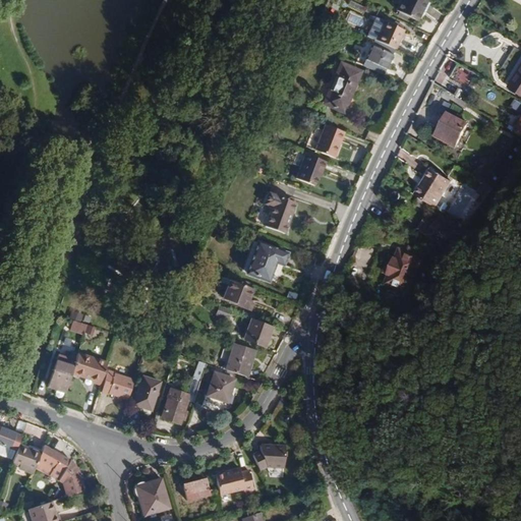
[(416,22),(421,11),(424,13),(429,4),(421,0),(399,0),(394,11),(416,22)]
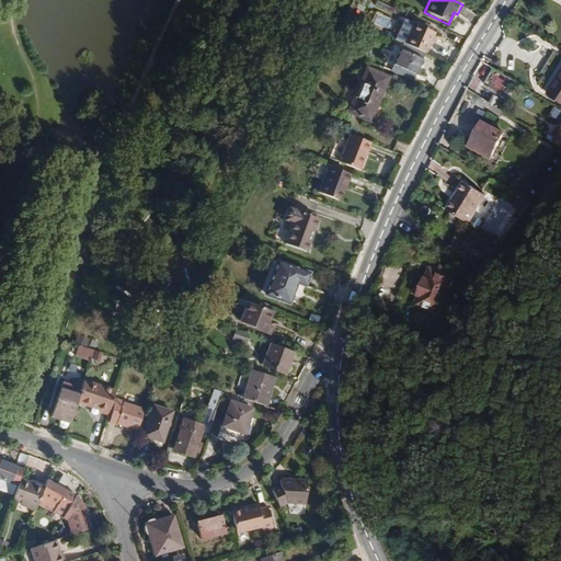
[(424,54),(433,33),(412,23),(403,45),(424,54)]
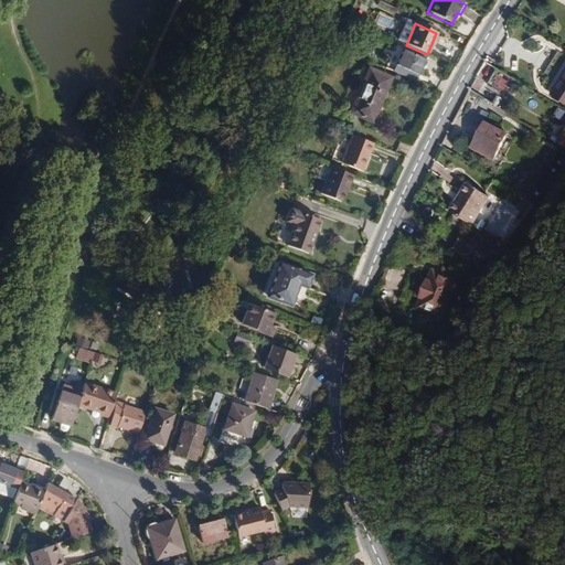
[(415,82),(427,54),(406,45),(404,44),(392,72),(415,82)]
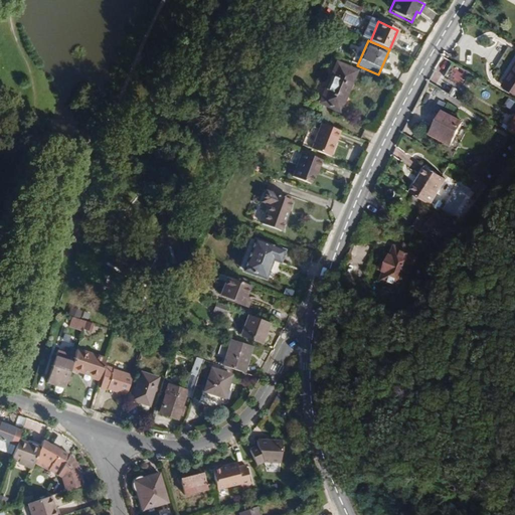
[(338,111),(354,72),(336,63),(319,103),(338,111)]
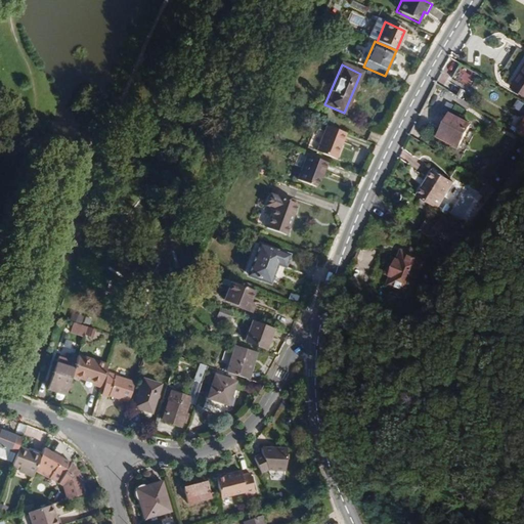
[(466,84),(472,72),(461,67),(454,79),(466,84)]
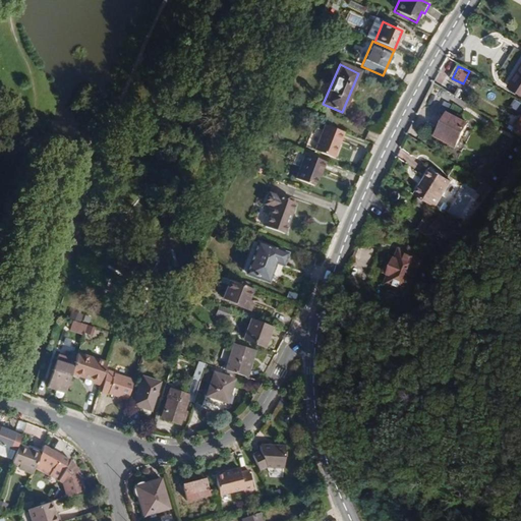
[(520,96),(520,67),(508,89),(520,96)]
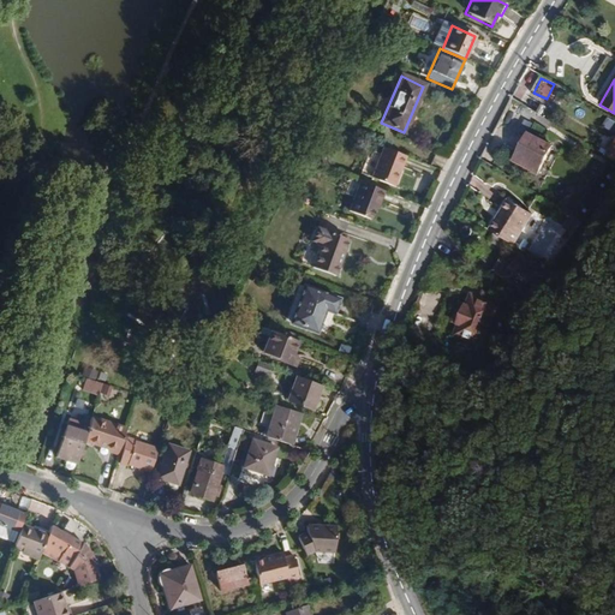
[(601,102),(608,91),(603,89),(596,100),(601,102)]
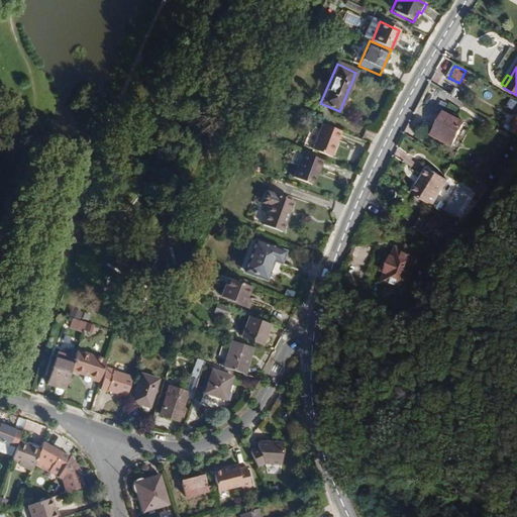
[(450,146),(463,123),(445,112),(431,135),(450,146)]
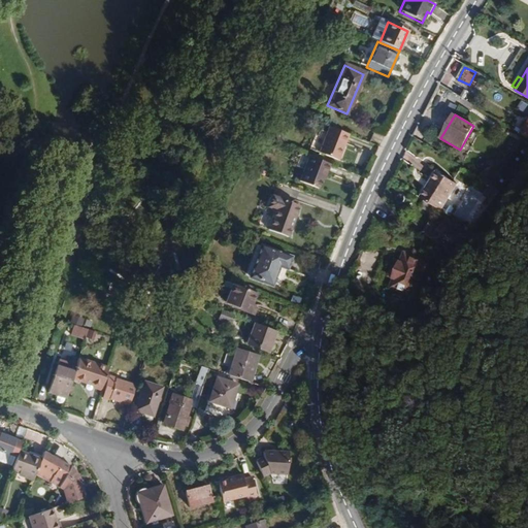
[(337,161),(349,134),(328,126),(325,132),(317,129),(308,149),(337,161)]
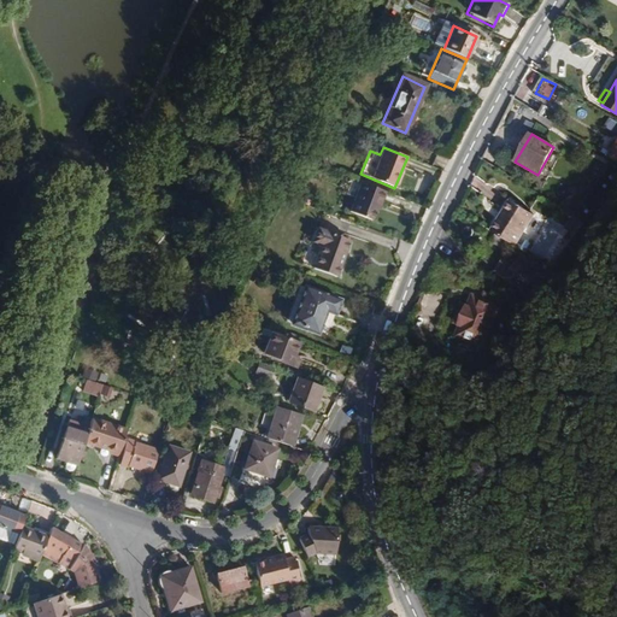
[(598,183),(609,168),(604,165),(593,180),(598,183)]
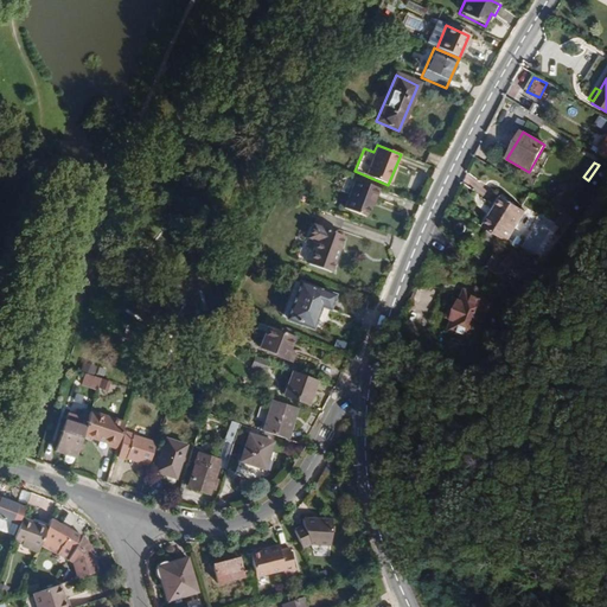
[(376,198),(379,189),(353,179),(343,208),(365,217),(369,205),(371,197),(376,198)]
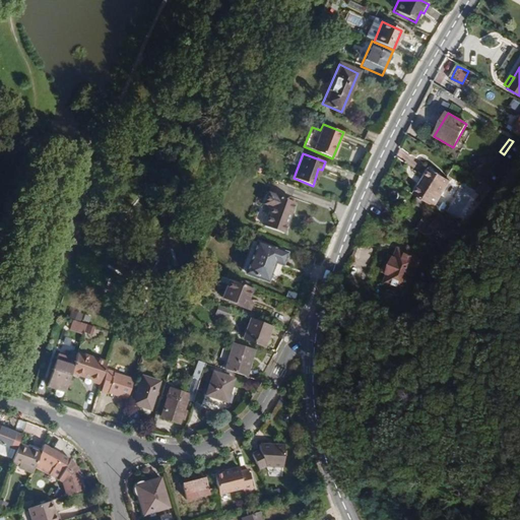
[(414,156),(409,165),(419,171),(424,163),(414,156)]
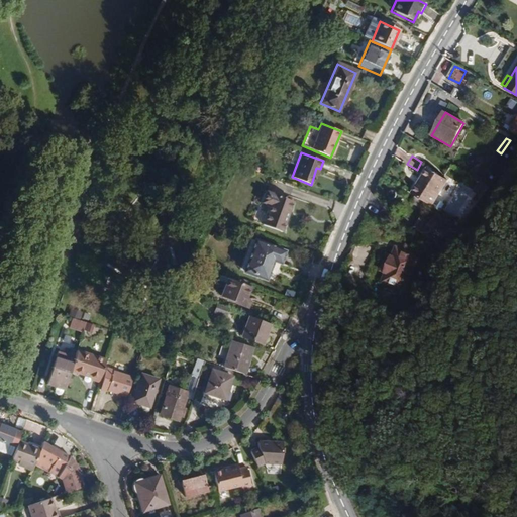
[(421,174),(407,168),(404,175),(418,182),(421,174)]
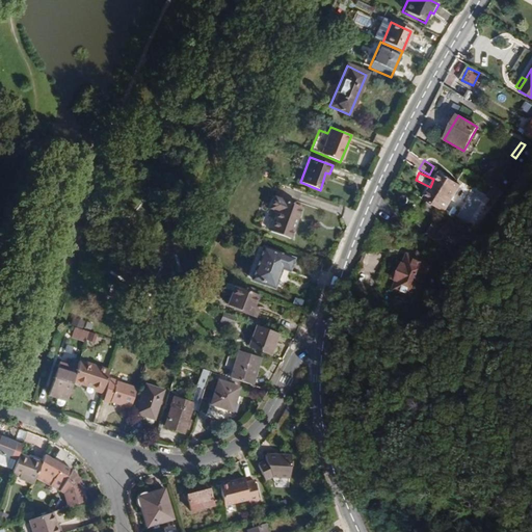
[(445,213),(460,186),(440,173),(423,200),(428,203),(436,208),(445,213)]
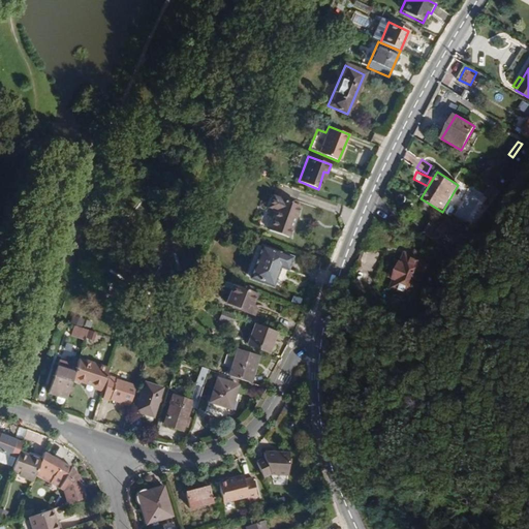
[(500,190),(506,182),(498,176),(492,185),(500,190)]
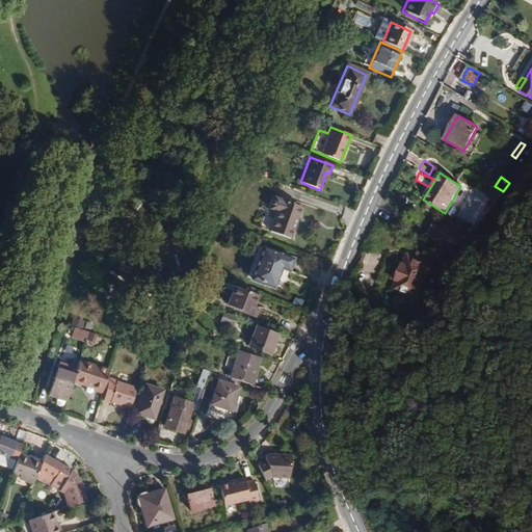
[(489,211),(502,193),(495,188),(487,197),(490,200),(487,204),(489,206),(487,210),(489,211)]
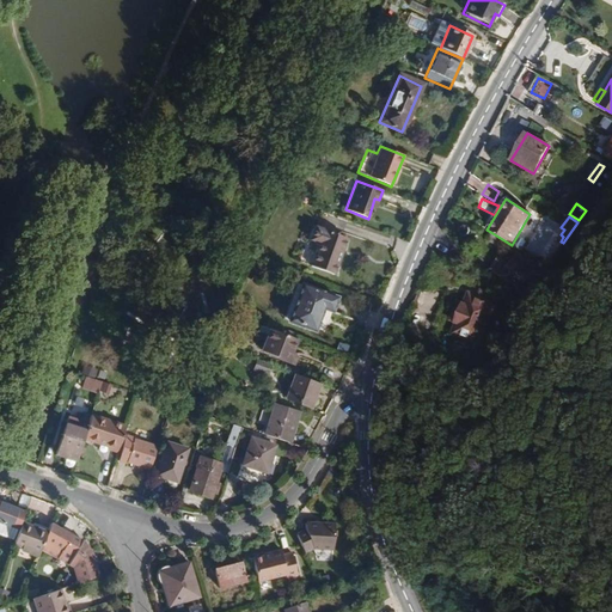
[(334,275),(347,238),(314,227),(311,240),(318,243),(310,267),(334,275)]
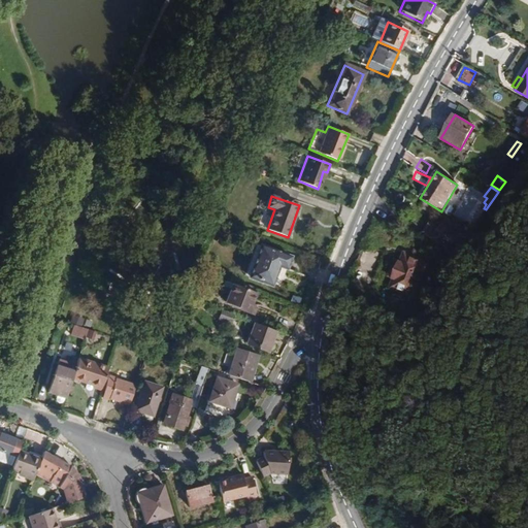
[(429,213),(433,206),(425,201),(421,207),(429,213)]
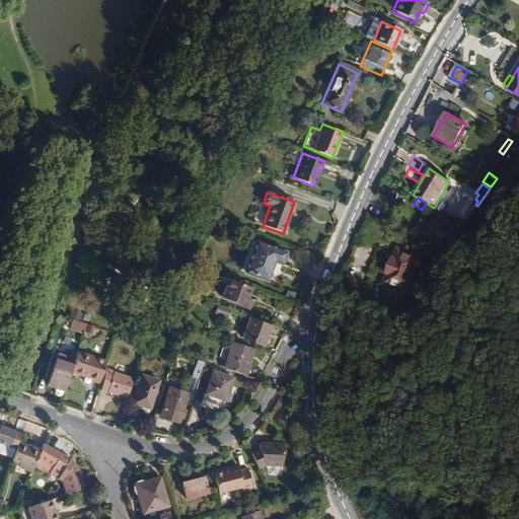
[(452,243),(463,226),(452,219),(450,222),(439,215),(432,225),(423,220),(417,228),(434,239),(439,232),(446,236),(445,239),(452,243)]
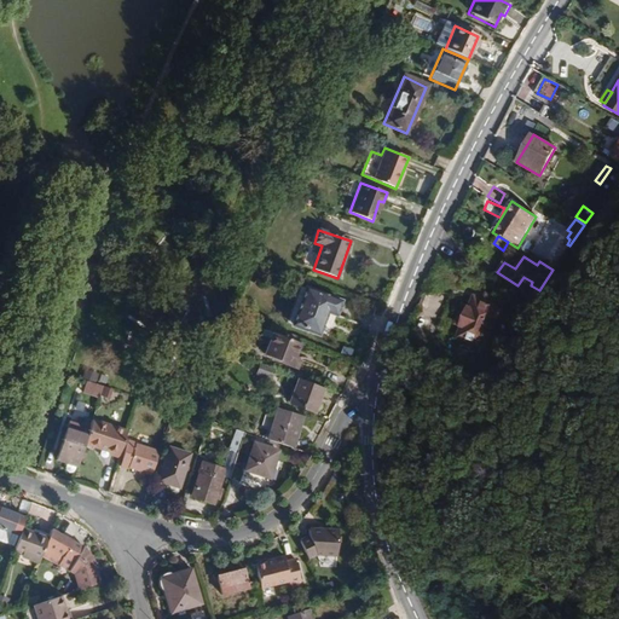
[(334,317),(340,301),(304,288),(290,324),(317,335),(325,312),(334,317)]
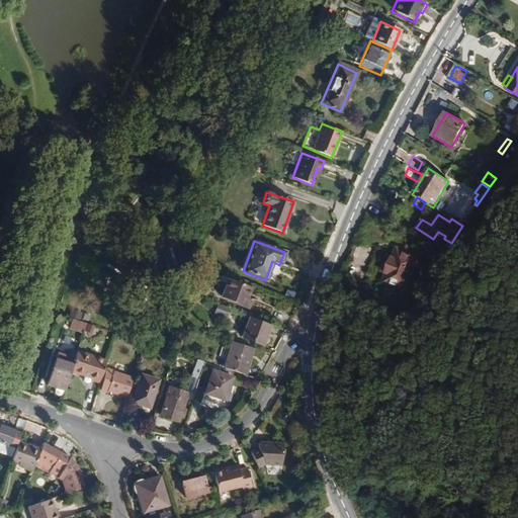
[(406,290),(421,251),(407,245),(405,252),(397,249),(394,257),(386,275),(383,281),(406,290)]
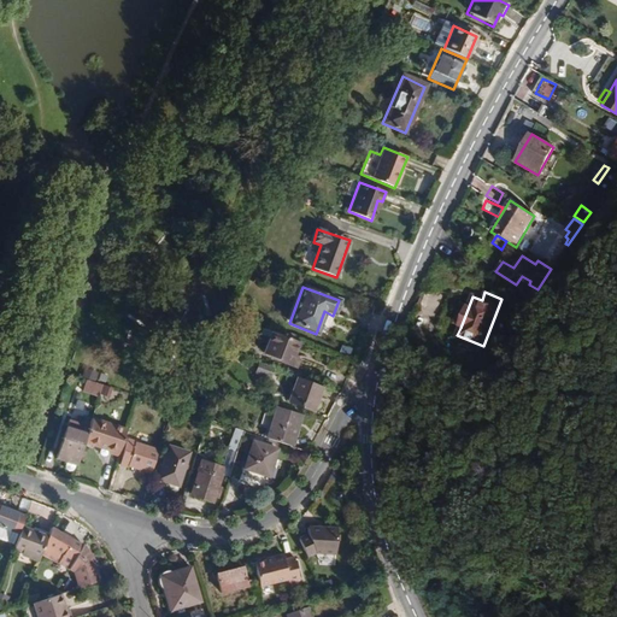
[(460,328),(469,306),(460,303),(452,324),(460,328)]
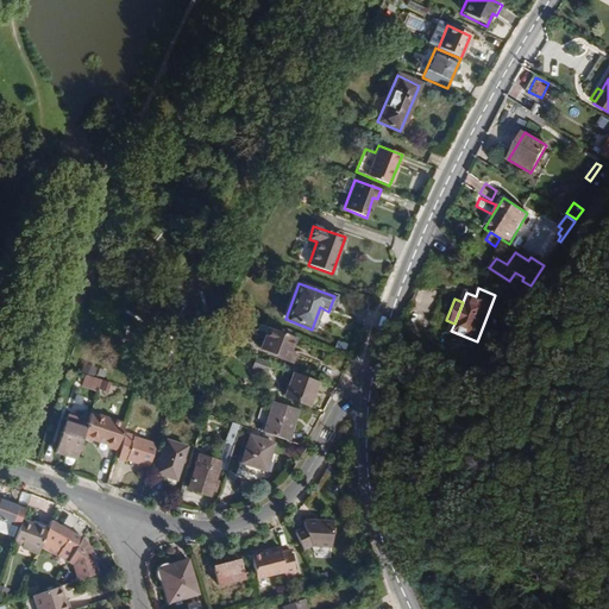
[(288,353),(294,338),(257,324),(255,330),(263,332),(256,349),(277,357),(278,356),(290,360),(293,355),(288,353)]
